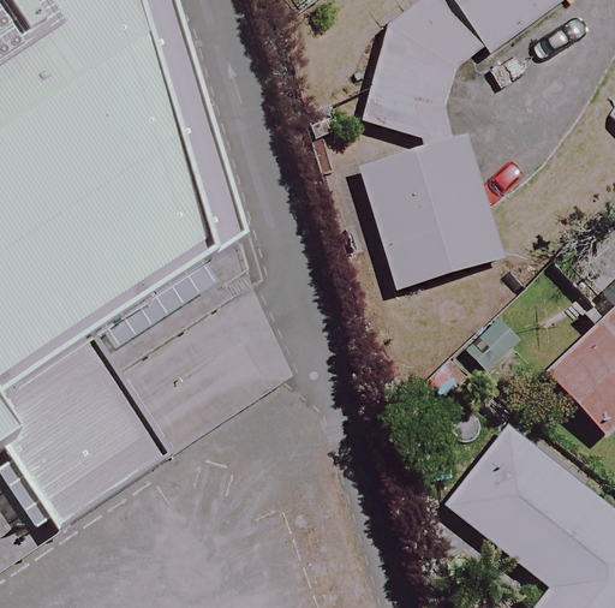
[(72,269),(112,328),(236,246),(160,0),(0,0),(0,316),(71,269),(72,269)]
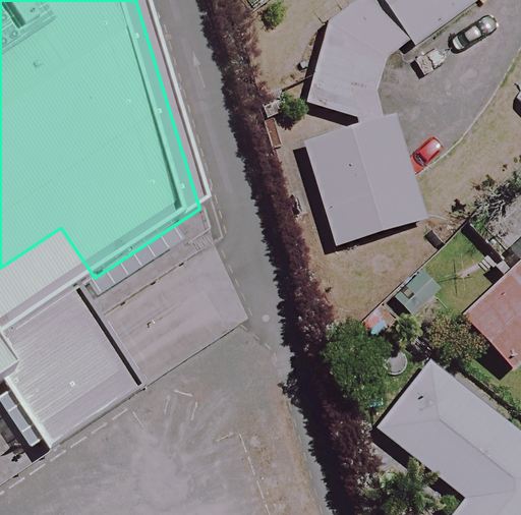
[(406,41),(411,38),(417,44),(475,0),(355,0),(323,26),(303,96),(373,114),(372,108),(372,102),(372,96),(372,90),(374,84),(375,78),(379,72),(381,67),(384,62),(388,57),(392,52),(396,48),(401,44),(406,41)]
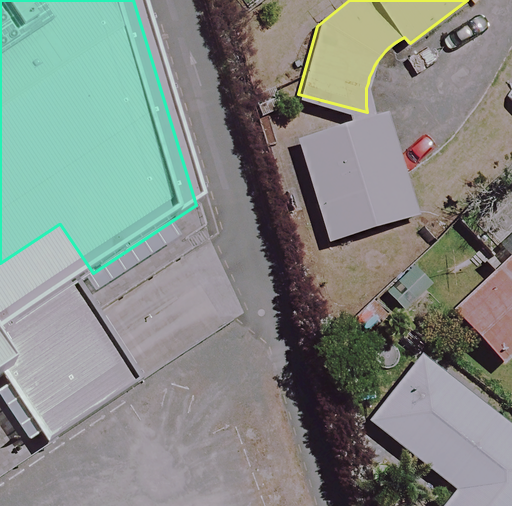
[(417,213),(386,112),(298,139),(329,240),(417,213)]
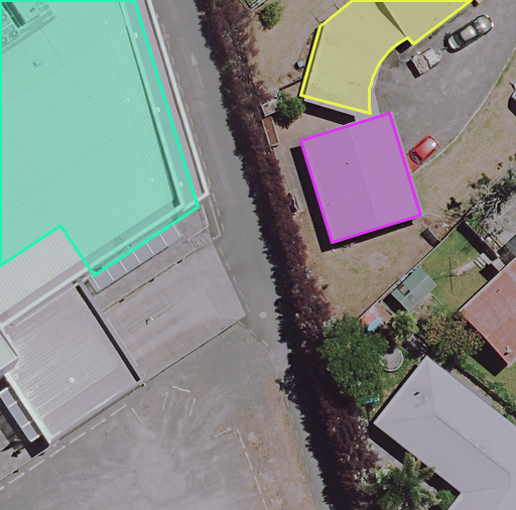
[(515,356),(515,257),(458,310),(507,364),(515,356)]
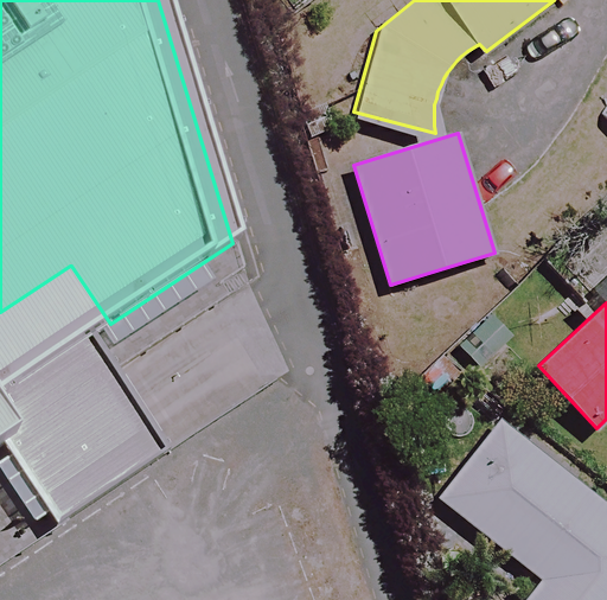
[(606,599),(606,505),(499,421),(440,497),(542,576),(523,599),(606,599)]
